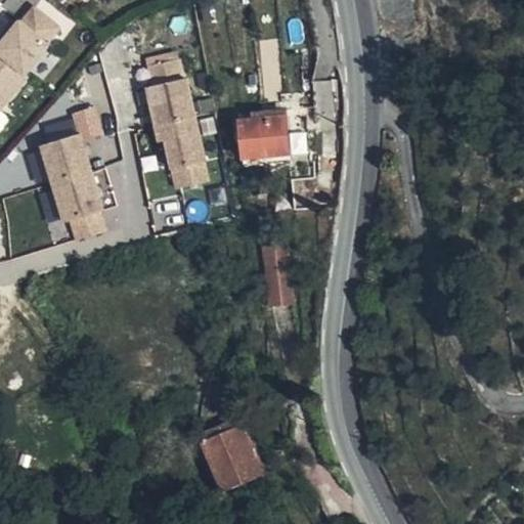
[(0,107),(74,24),(46,0),(31,0),(0,36),(0,107)]
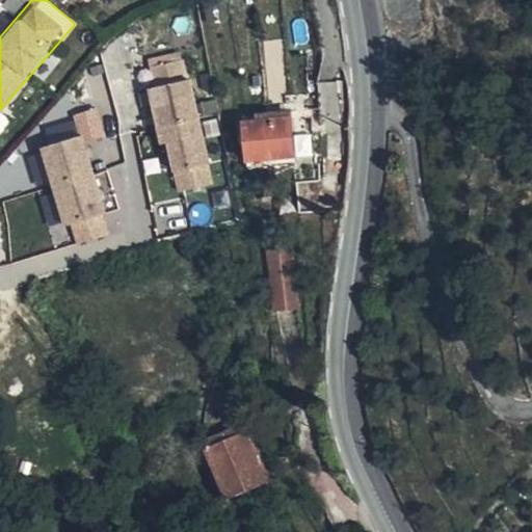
[(144,59),(169,192),(211,185),(186,52),(144,59)]
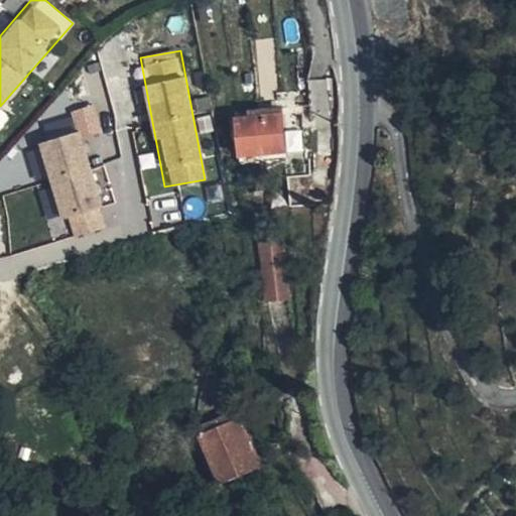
[(39,142),(66,239),(108,228),(83,138),(102,133),(94,104),(69,111),(75,132),(39,142)]
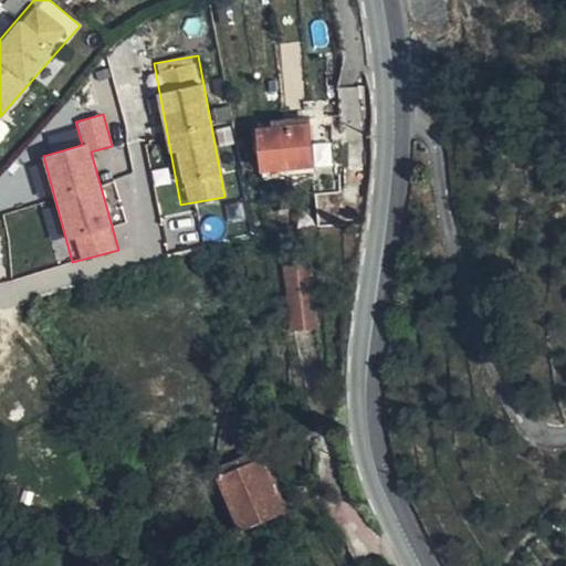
[(328,175),(325,128),(266,134),(269,176),(328,175)]
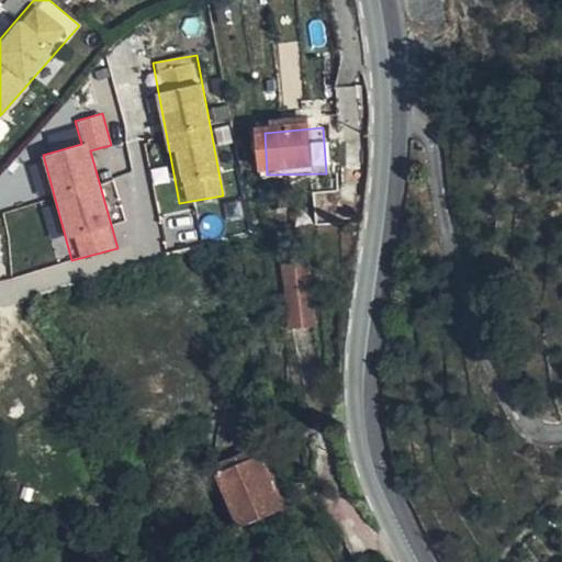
[(282,265),(285,328),(312,327),(307,263),(282,265)]
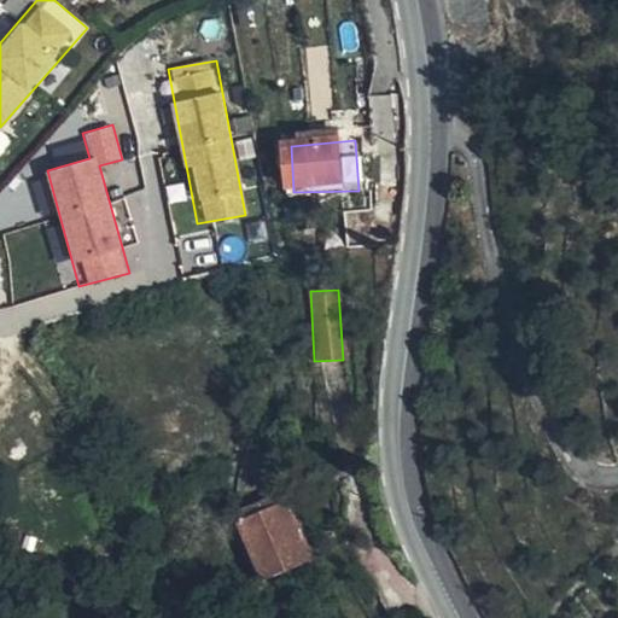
[(298,508),(257,531),(285,582),(327,561),(298,508)]
